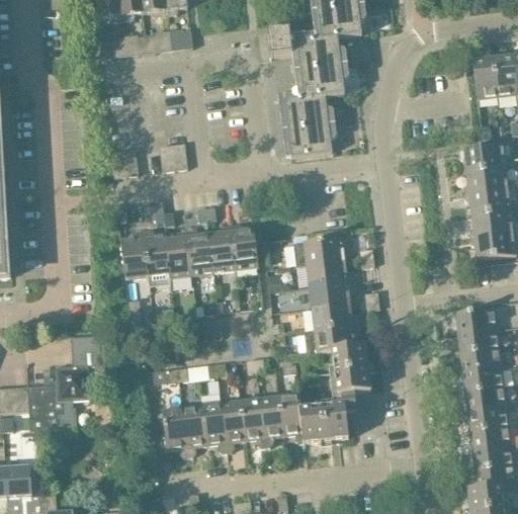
[(110,22),(121,21),(118,0),(96,0),(98,19),(108,18),(108,20),(110,22)]
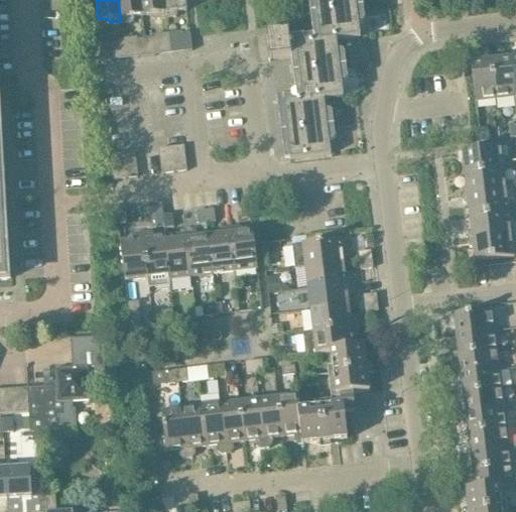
[(133,15),(142,14),(140,0),(118,0),(121,21),(132,19),(133,17),(133,15)]
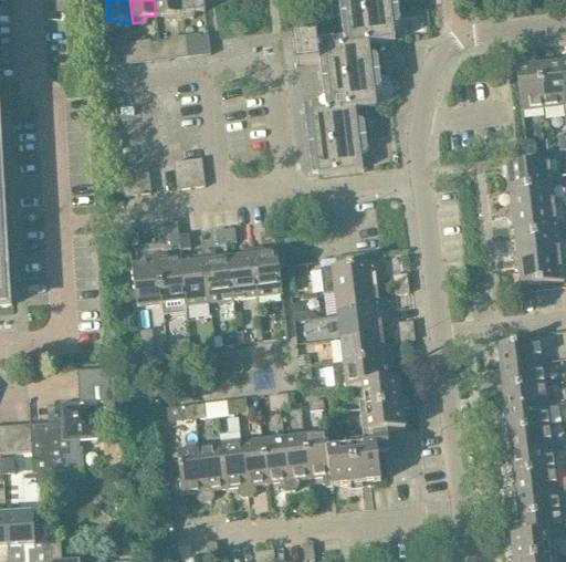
[(169,19),(180,17),(178,0),(154,0),(156,16),(166,13),(166,17),(169,19)]
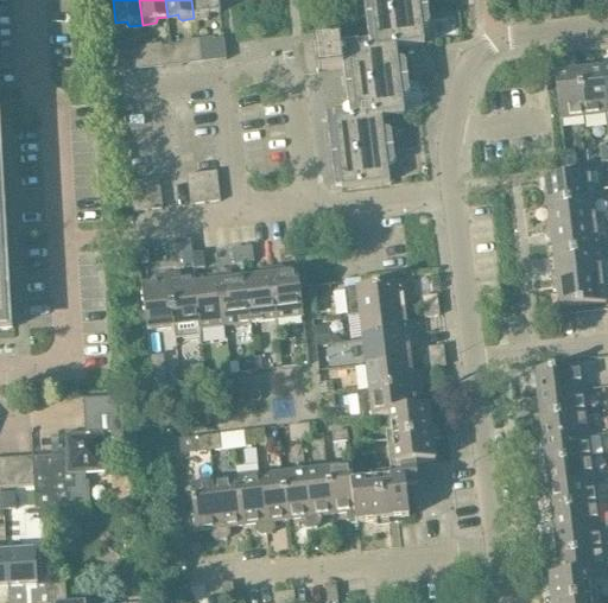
[(220,10),(219,0),(191,0),(194,18),(207,17),(209,14),(208,11),(220,10)]
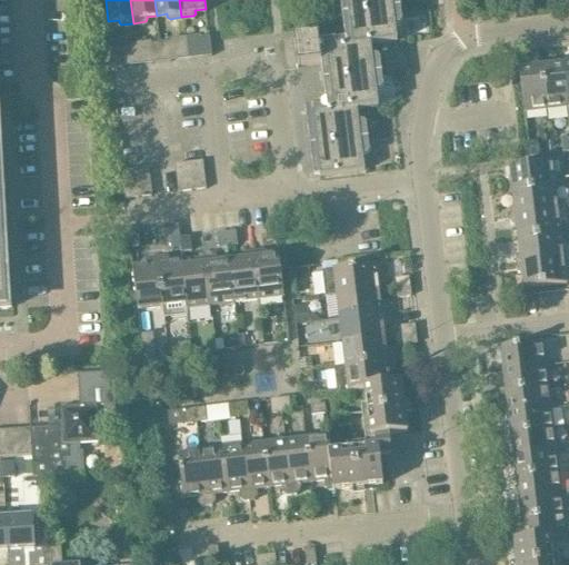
[(346,0),(351,42),(347,43),(347,42),(319,47),(318,33),(282,38),(285,66),(321,61),(323,79),(330,79),(333,106),(311,109),(319,172),(365,167),(357,107),(378,103),(375,73),(381,72),(380,59),(372,59),(370,42),(397,39),(392,0),(346,0)]
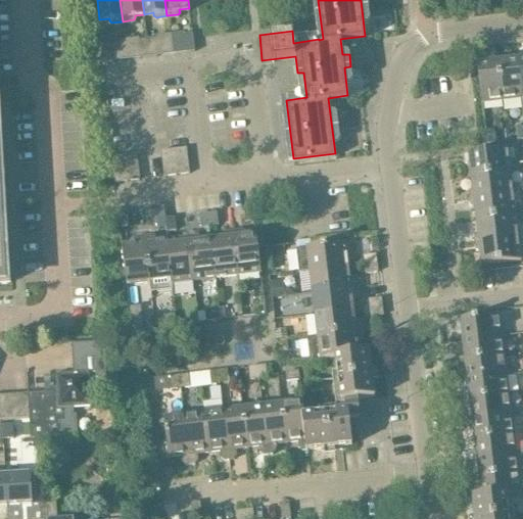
[(186,49),(194,48),(192,30),(184,31),(186,49)]
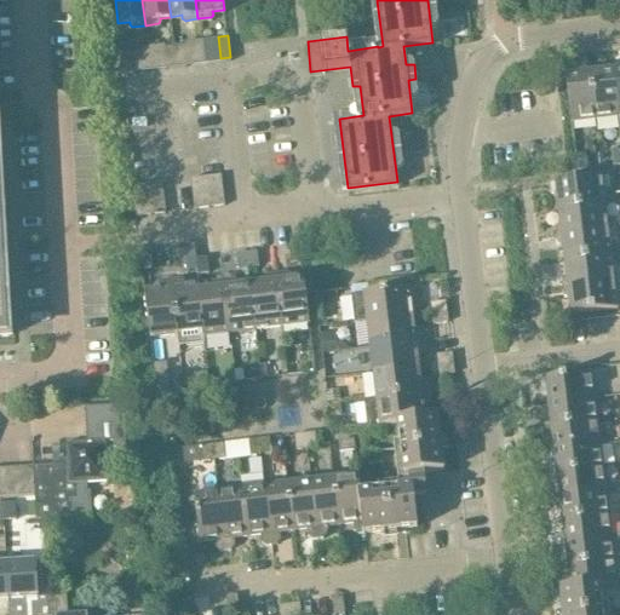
[(173,42),(177,64),(187,63),(183,41),(173,42)]
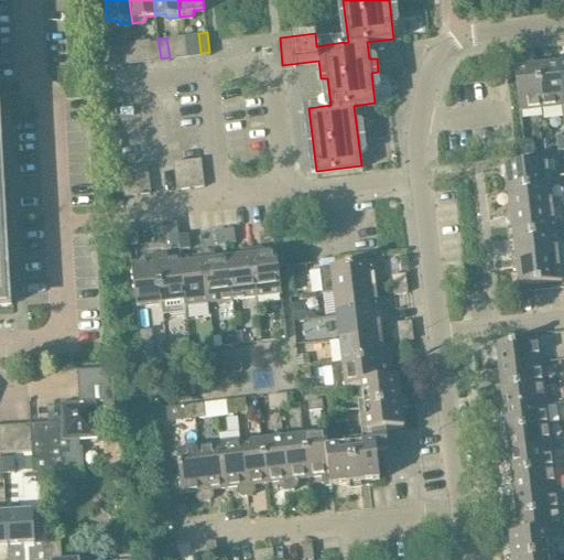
[(152,60),(161,58),(158,39),(150,40),(152,60)]
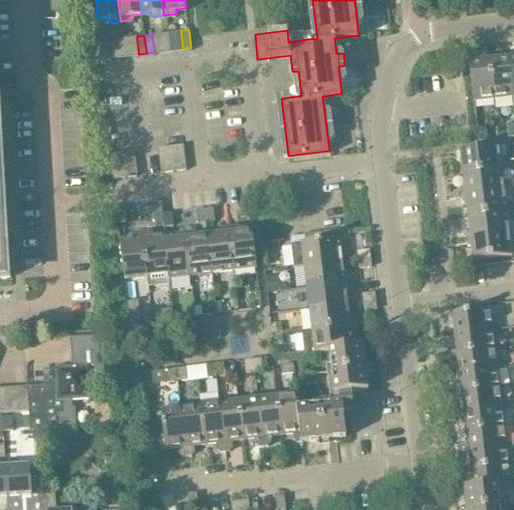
[(102,58),(110,57),(108,39),(100,40),(102,58)]
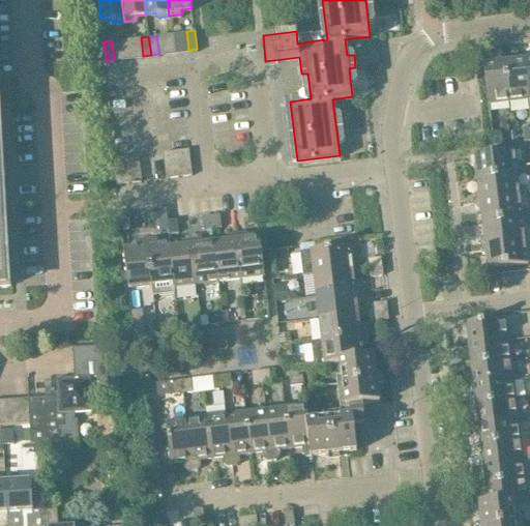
[(508,99),(528,96),(524,57),(503,60),(508,99)]
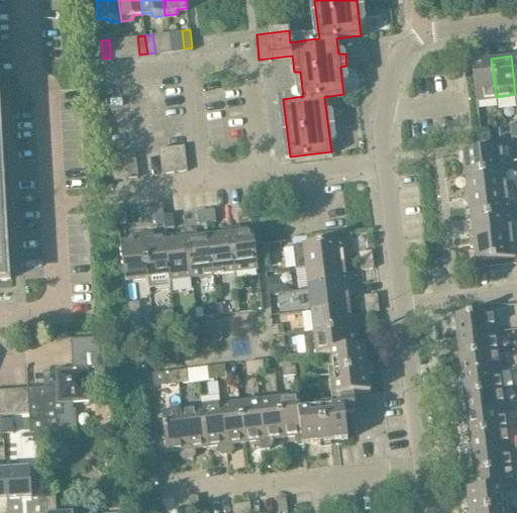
[(476,99),(496,97),(491,59),(471,61),(476,99)]
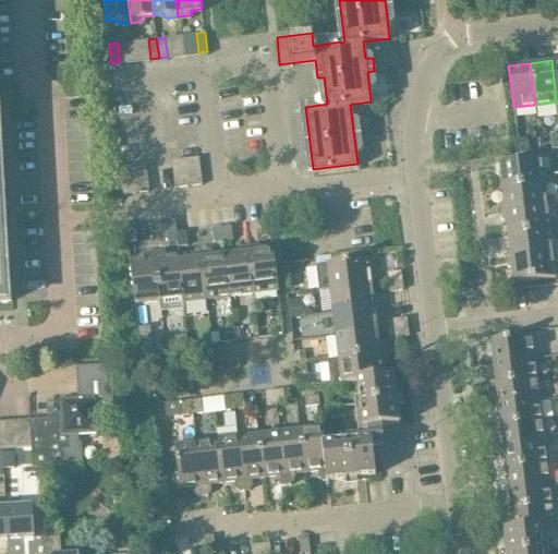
[(519,151),(529,149),(526,135),(517,136),(519,151)]
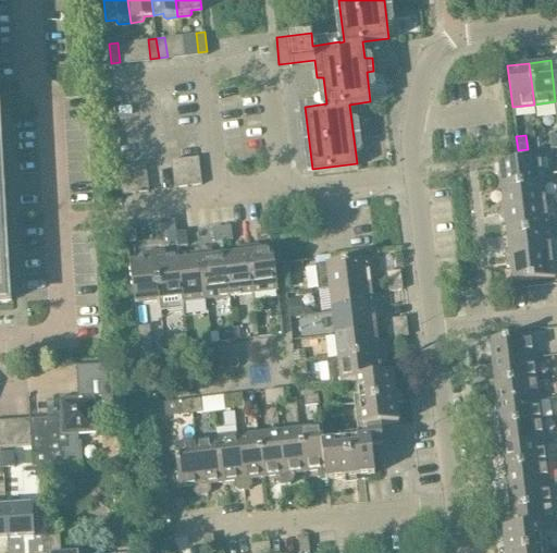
[(187,184),(201,182),(198,154),(184,156),(187,184)]
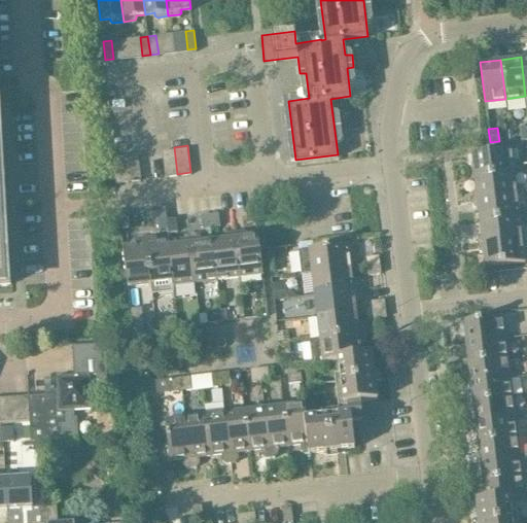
[(475,176),(514,171),(512,158),(519,157),(518,146),(466,152),(466,158),(467,158),(467,162),(472,161),(475,176)]
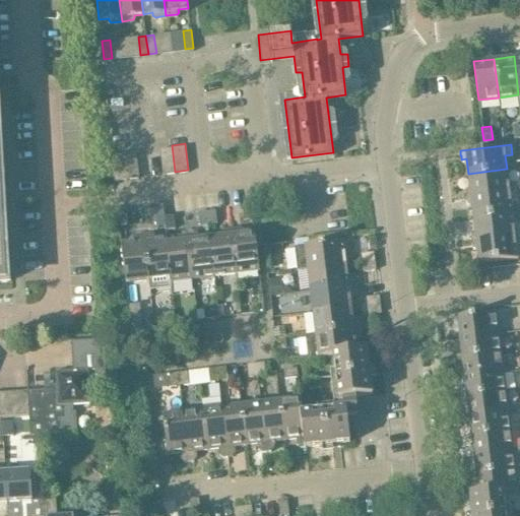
[(172,145),(159,147),(163,173),(175,172),(172,145)]
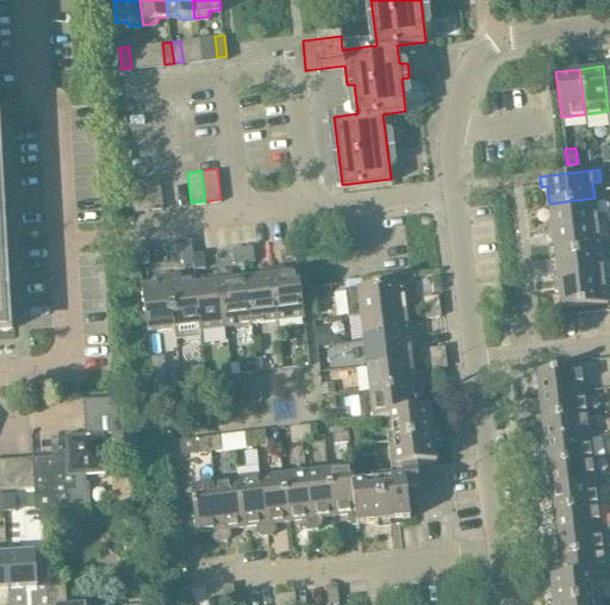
[(148,209),(162,206),(159,175),(144,178),(148,209)]
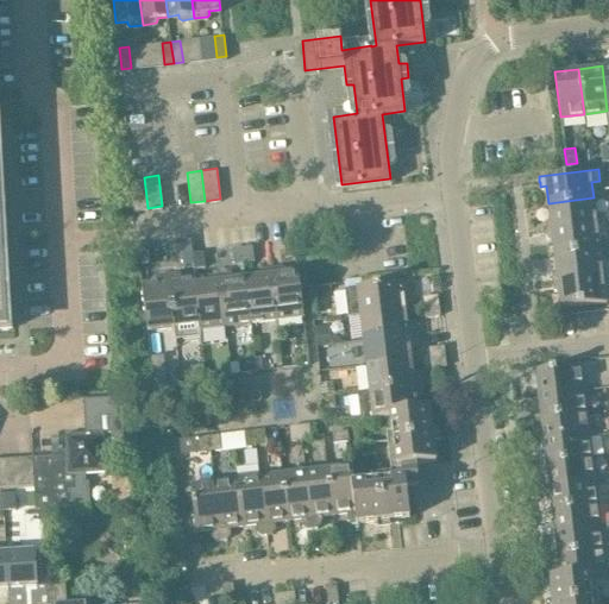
[(129,180),(132,209),(148,208),(144,177),(129,180)]
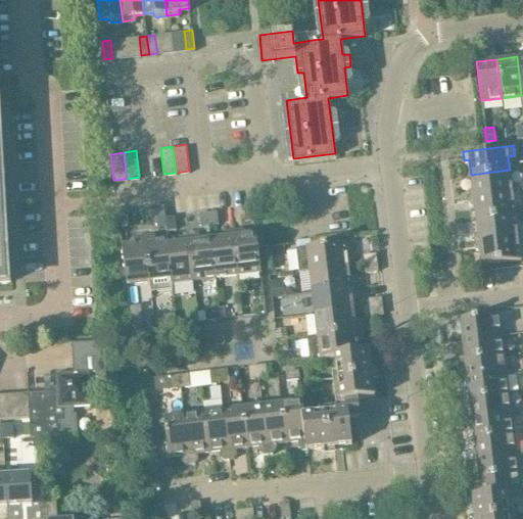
[(468,197),(519,190),(518,182),(511,182),(510,170),(471,175),(472,188),(470,188),(468,189),(468,193),(468,197)]
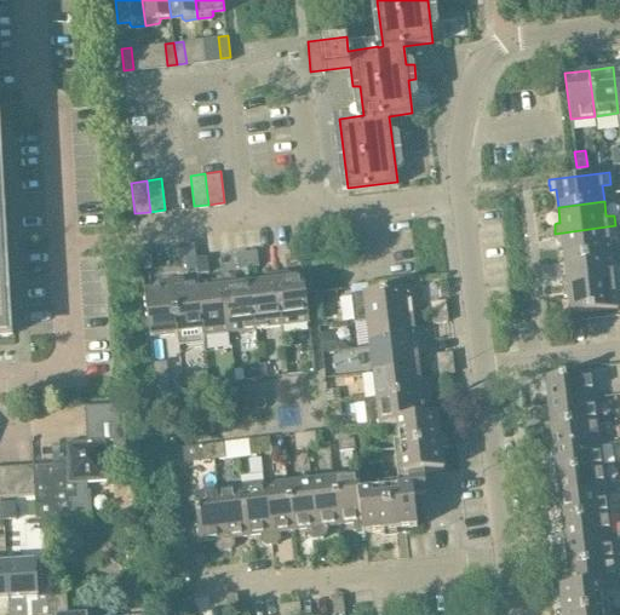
[(564,259),(610,253),(608,237),(616,236),(615,225),(555,234),(556,236),(556,242),(560,241),(560,242),(562,241),(564,258),(564,259)]
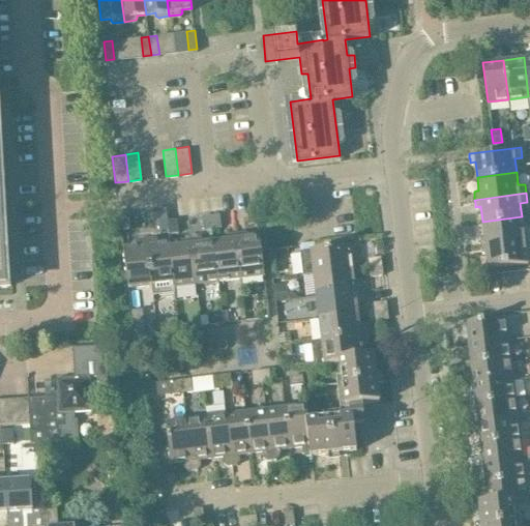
[(166,205),(155,206),(157,220),(167,218),(166,205)]
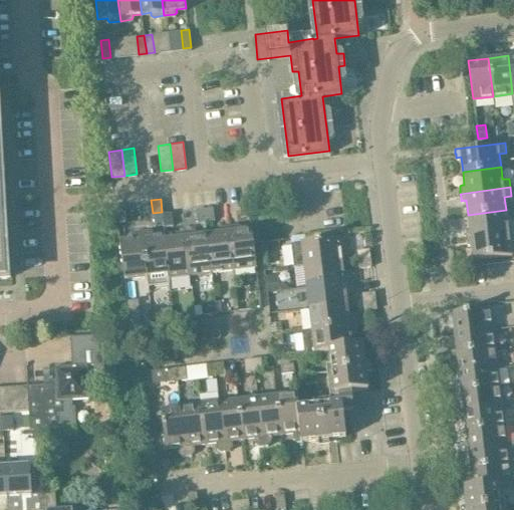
[(240,215),(250,214),(248,201),(239,202),(240,215)]
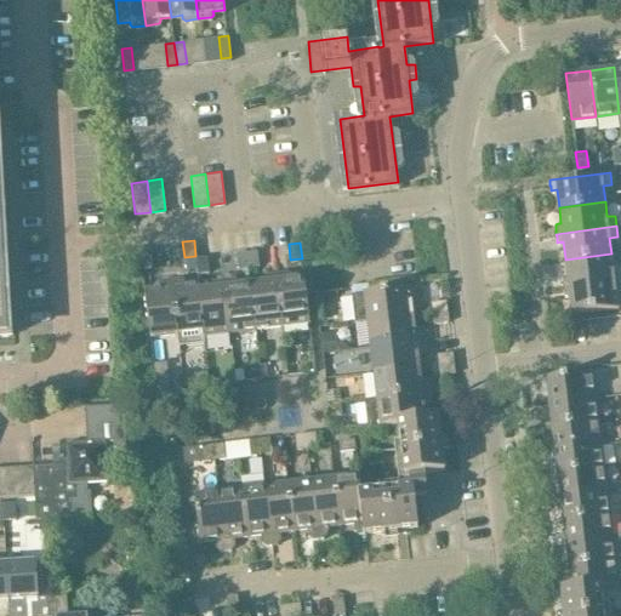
[(138,246),(141,262),(152,261),(151,245),(138,246)]
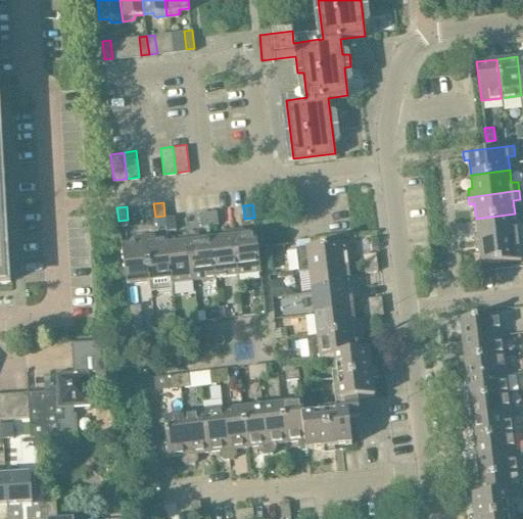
[(207,210),(208,224),(218,222),(217,209),(207,210)]
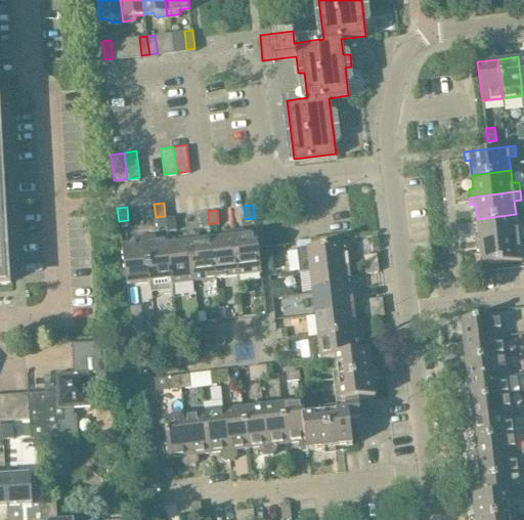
[(201,225),(209,224),(208,211),(199,212),(201,225)]
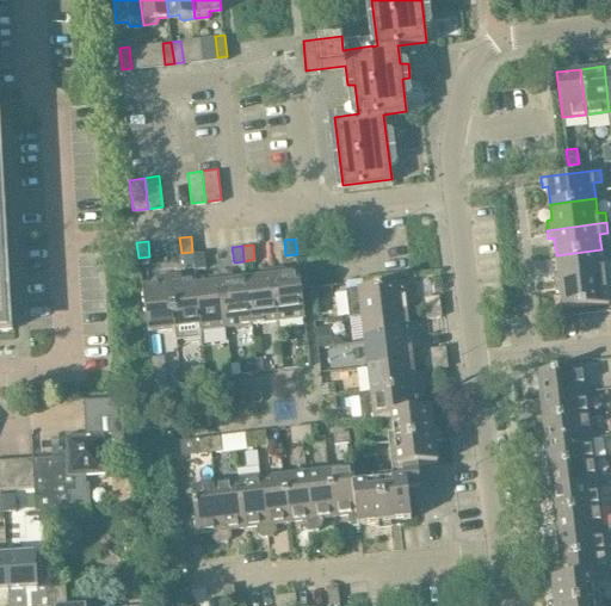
[(553,282),(610,273),(610,263),(603,264),(602,249),(556,255),(557,270),(555,271),(553,272),(553,277),(553,282)]
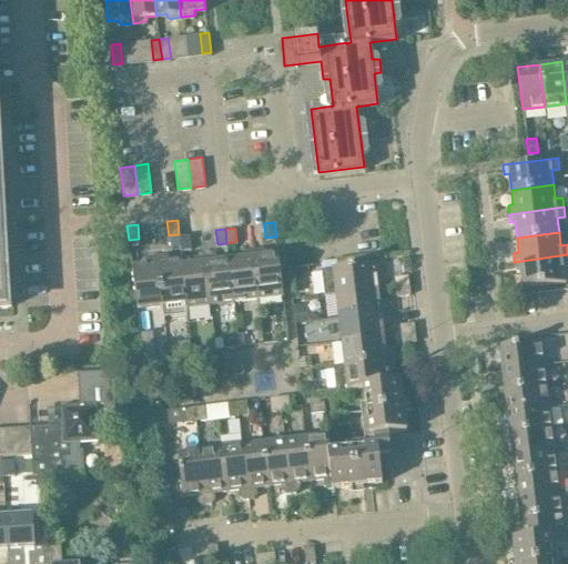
[(189,233),(179,234),(181,249),(191,248),(189,233)]
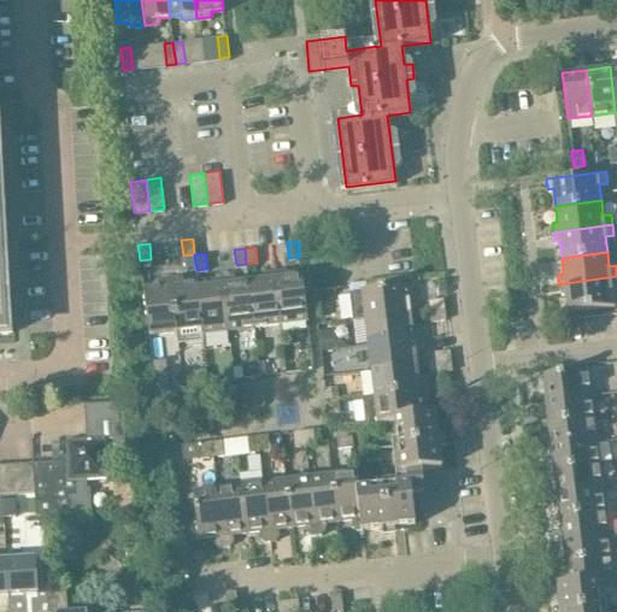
[(274,269),(280,322),(307,318),(301,272),(287,275),(286,268),(274,269)]
